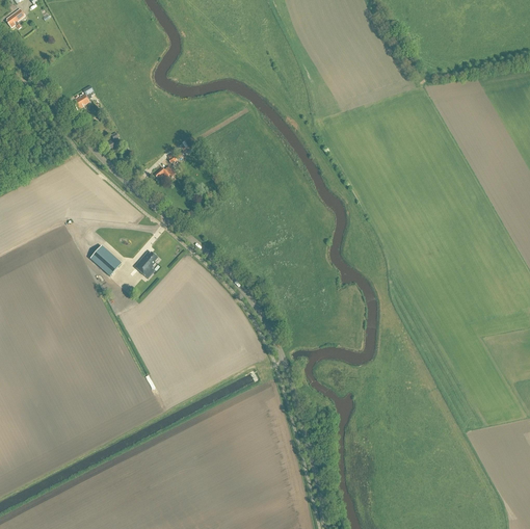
[(23,15),(18,7),(4,18),(5,19),(4,20),(9,26),(14,23),(17,27),(20,25),(16,20),(23,15)]
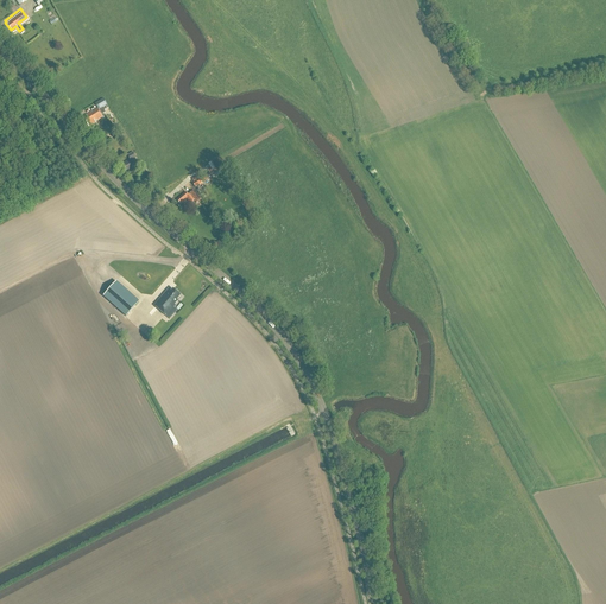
[(93,119),(100,115),(98,112),(101,110),(99,106),(103,103),(101,96),(93,101),(95,106),(82,113),(83,115),(81,116),(86,125),(94,120),(93,119)]
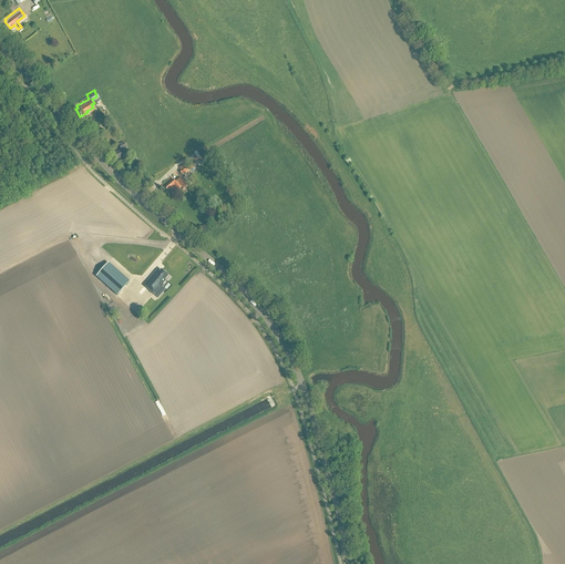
[(116,143),(119,146),(113,150),(114,152),(113,153),(115,156),(116,155),(117,157),(125,153),(122,146),(125,145),(122,140),(116,143)]
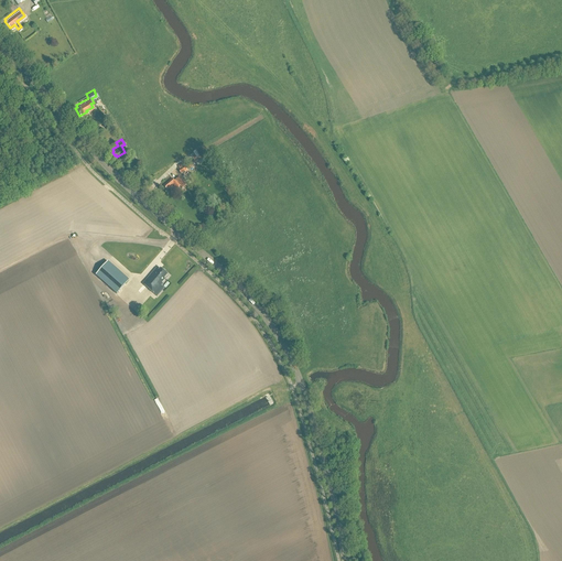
[(172,179),(170,176),(161,184),(164,187),(165,186),(171,182),(174,186),(177,183),(180,186),(184,182),(177,174),(172,179)]
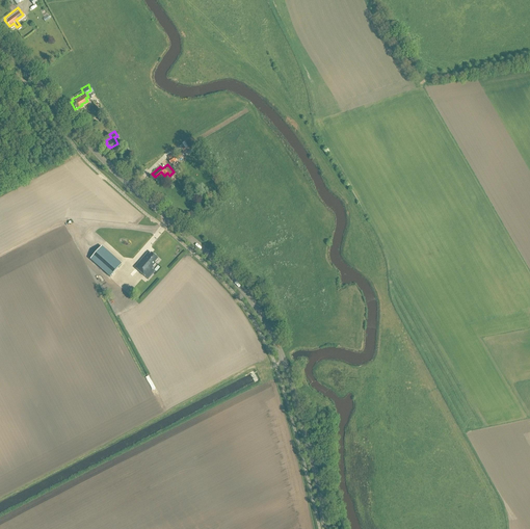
[(100,244),(88,258),(108,275),(120,262),(100,244)]
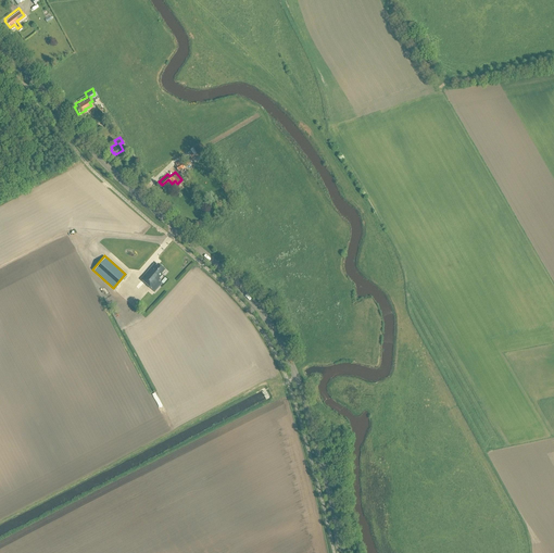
[(160,272),(163,268),(156,262),(155,264),(153,262),(138,278),(150,288),(153,290),(161,281),(158,279),(159,278),(158,277),(161,273),(160,272)]
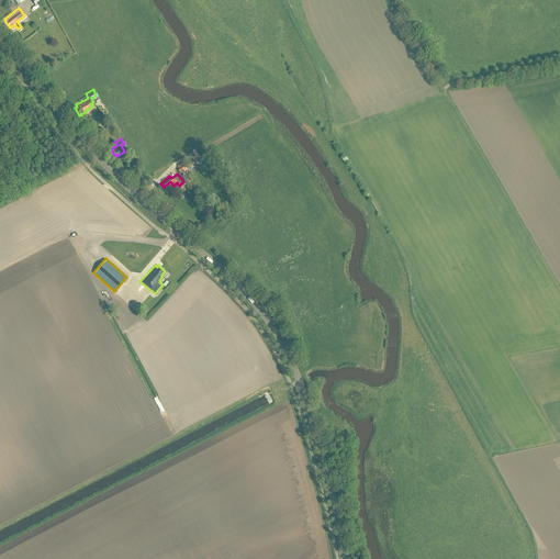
All buildings are outlined.
